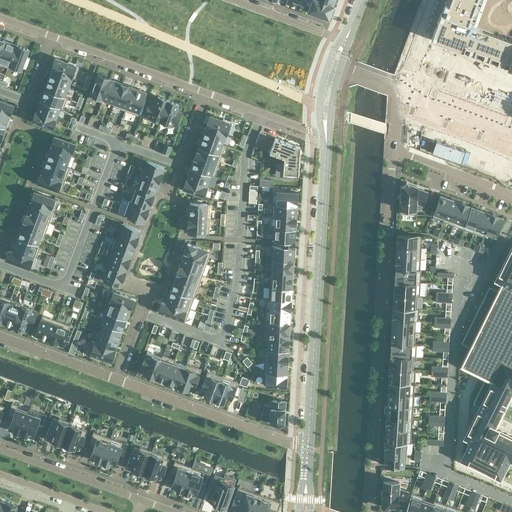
[(312,0),(309,10),(316,13),(320,15),(329,18),(329,17),(333,6),(316,0),(312,0)]
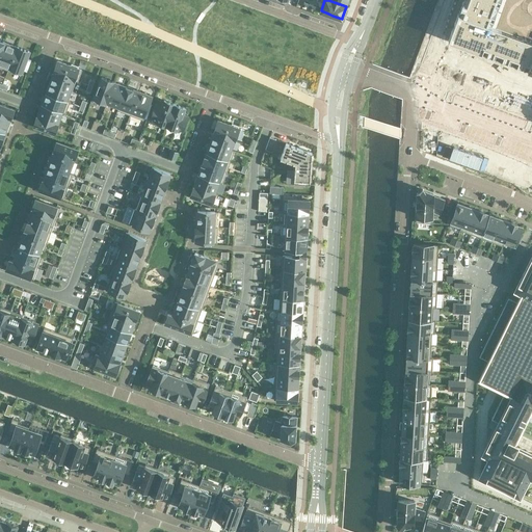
[(531,0),(462,0),(448,41),(531,71),(531,0)]
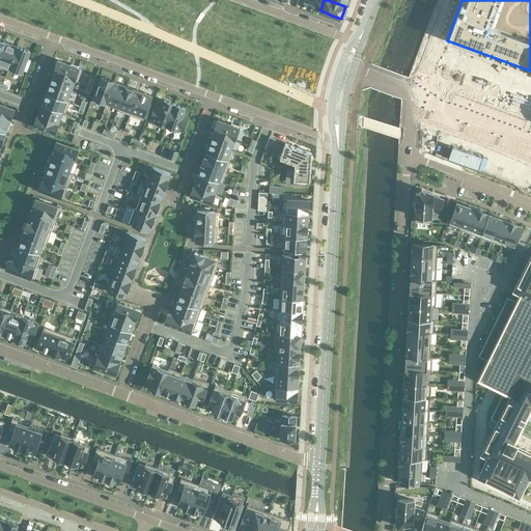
[(4,42),(0,53),(0,66),(8,71),(17,46),(4,42)]
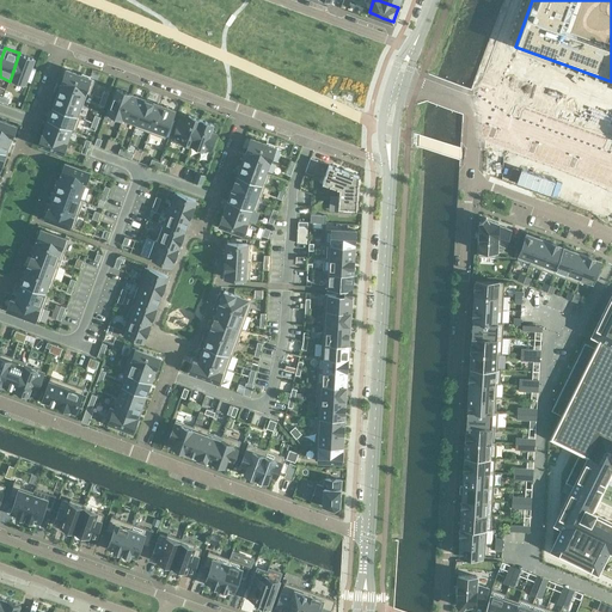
[(19,53),(10,81),(24,86),(34,59),(19,53)]
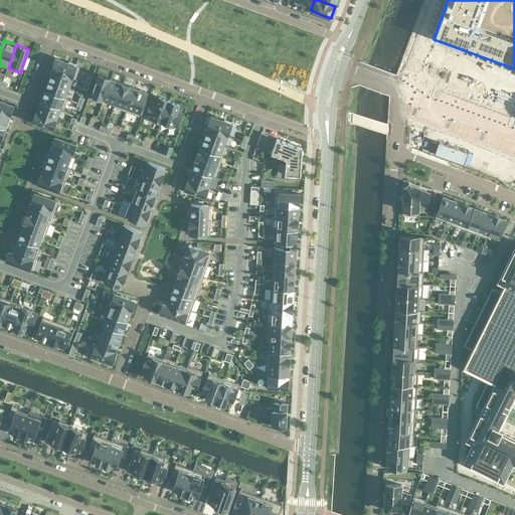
[(55,59),(51,69),(73,77),(73,78),(75,78),(79,67),(74,66),(75,63),(68,61),(68,63),(55,59)]
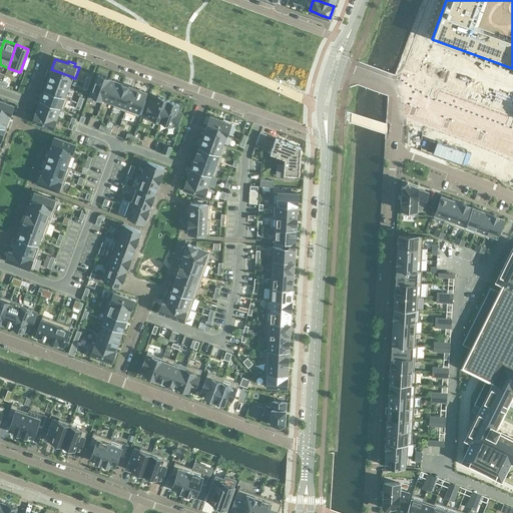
[(69,87),(73,78),(73,77),(51,69),(48,79),(69,87)]
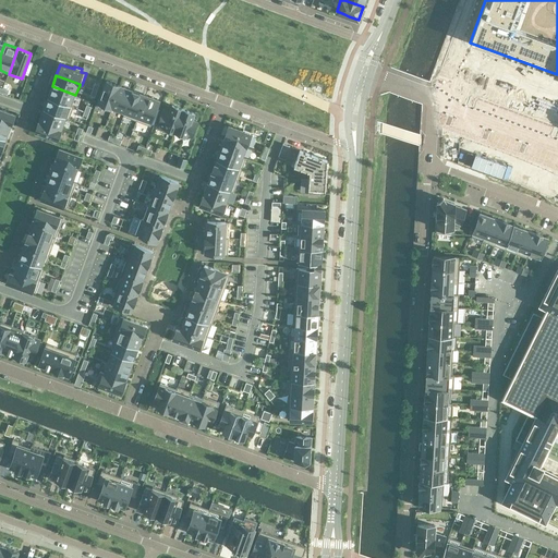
[(112,107),(120,86),(107,81),(97,106),(110,111),(111,111),(112,108),(112,107)]
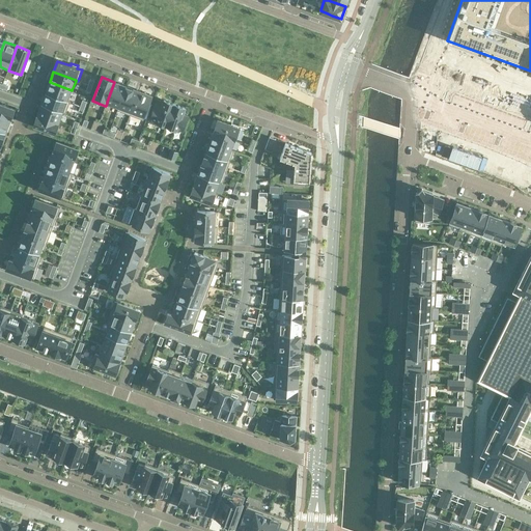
[(68,101),(72,90),(50,82),(46,92),(67,101),(68,101)]
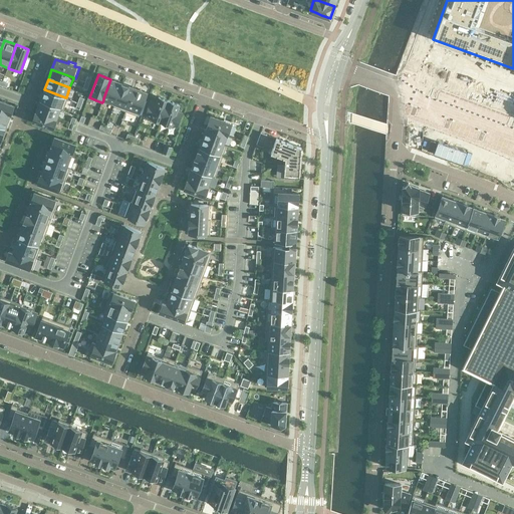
[(115,103),(122,83),(110,79),(103,98),(103,99),(114,103),(115,103)]
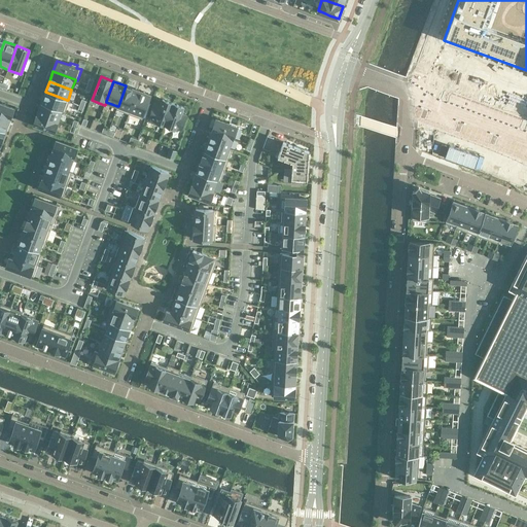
[(129,114),(138,90),(126,85),(118,106),(117,106),(116,109),(129,114)]
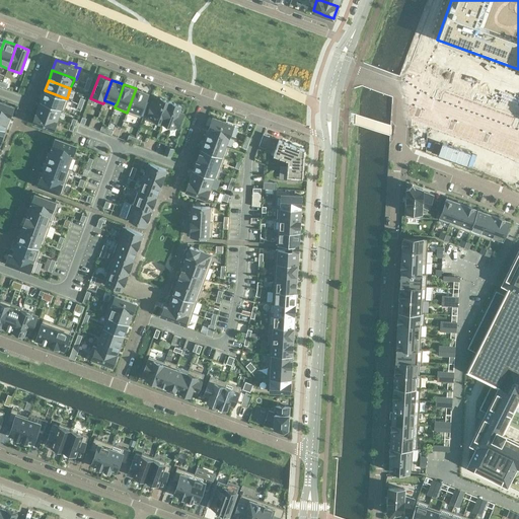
[(148,93),(136,88),(127,113),(140,117),(148,93)]
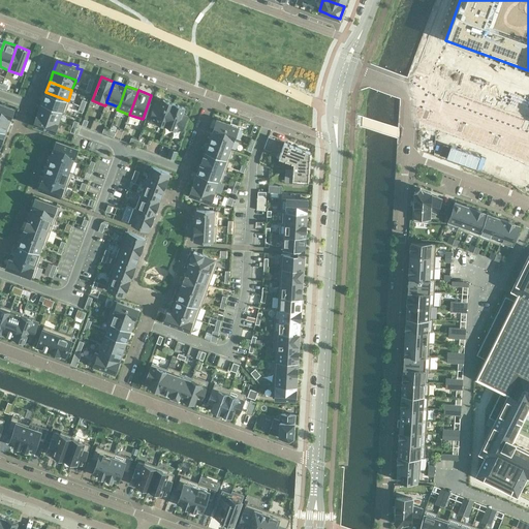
[(69,101),(68,100),(67,100),(45,92),(41,103),(62,111),(62,112),(65,113),(69,101)]
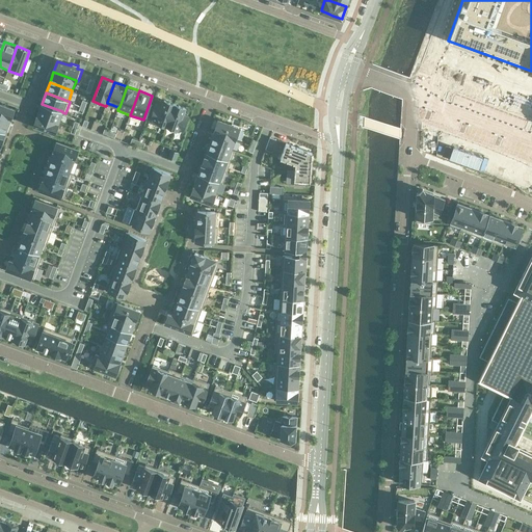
[(166,127),(175,104),(164,101),(161,107),(156,105),(151,120),(156,122),(155,125),(166,129),(166,127)]
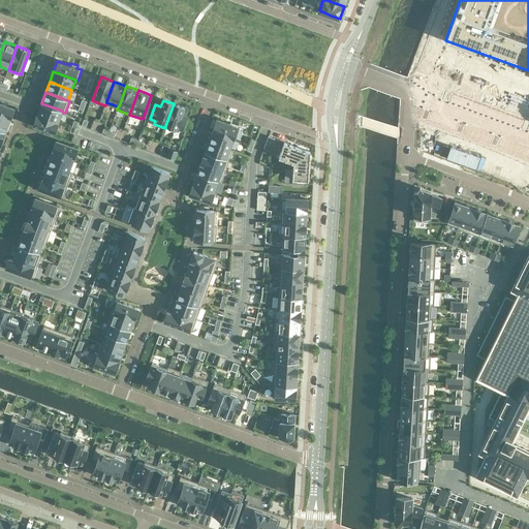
[(0,103),(0,117),(9,121),(13,109),(0,103)]
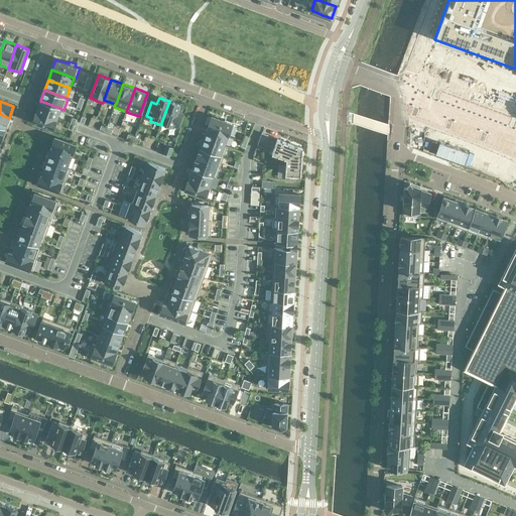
[(56,118),(60,109),(60,108),(40,101),(37,111),(56,118)]
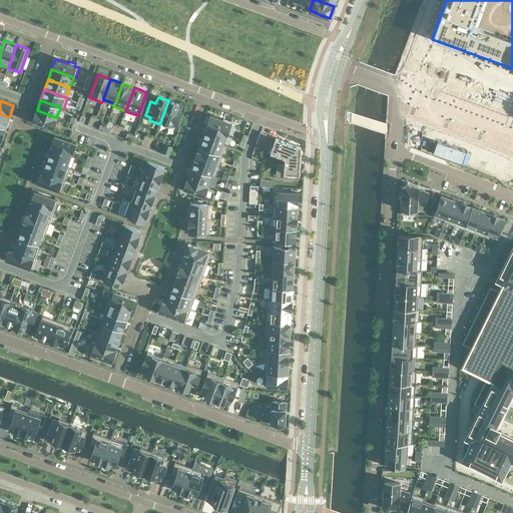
[(176,126),(181,113),(175,111),(178,104),(168,100),(160,122),(170,126),(170,124),(176,126)]
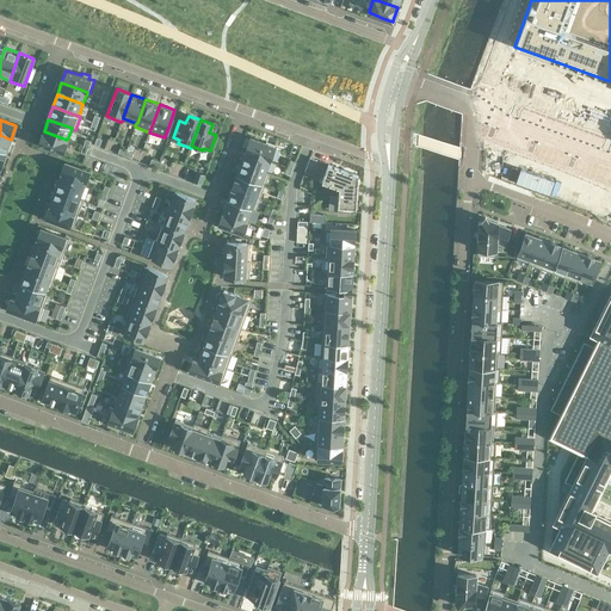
[(62,153),(67,140),(44,131),(39,144),(62,153)]
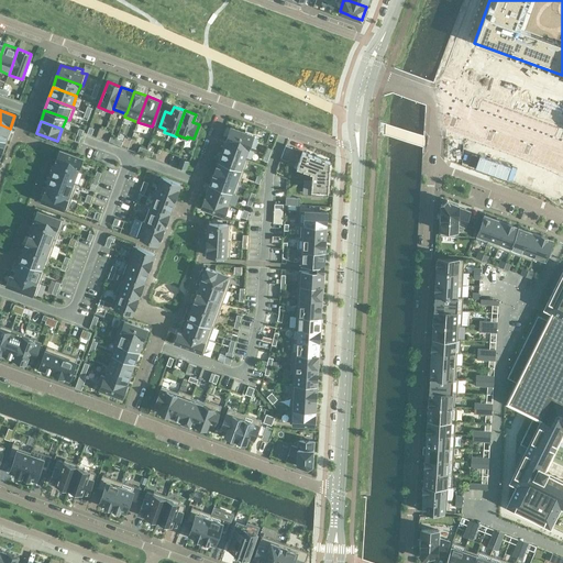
[(0,139),(6,141),(10,129),(0,124),(0,139)]
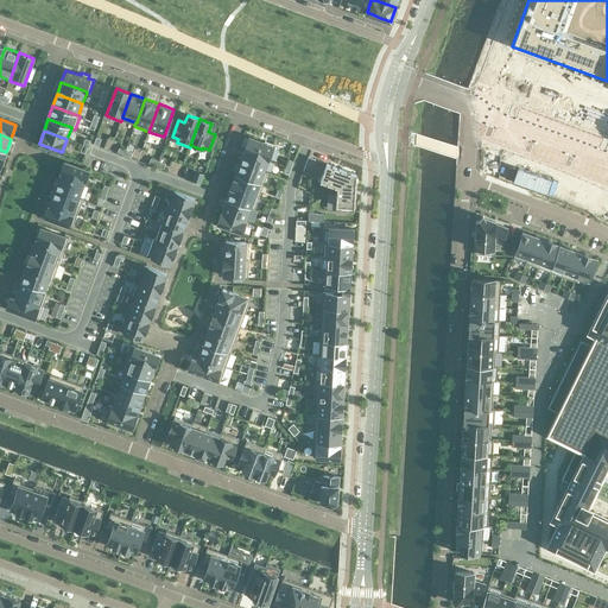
[(272,146),(273,144),(265,140),(264,144),(249,138),(245,150),(268,159),(273,146),(272,146)]
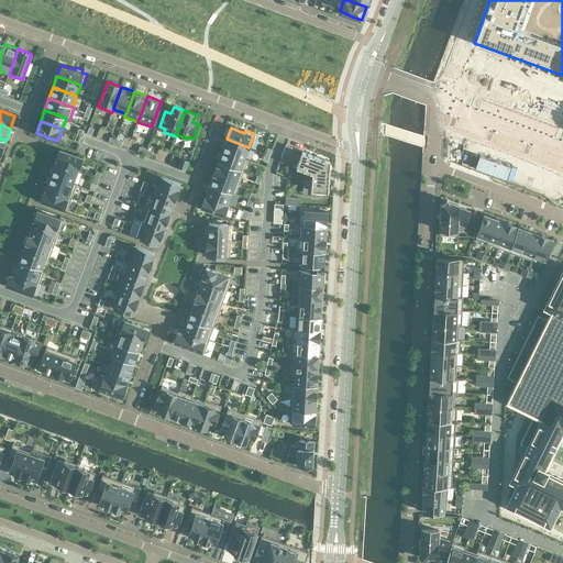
[(244,158),(247,147),(249,147),(227,139),(222,151),(244,158)]
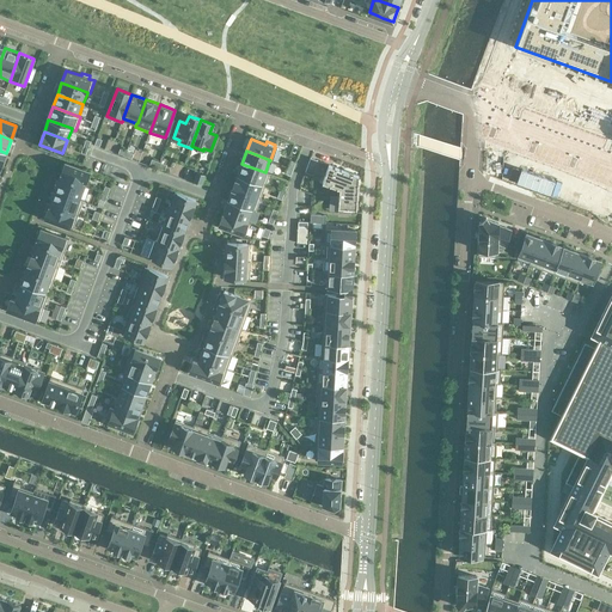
[(312,175),(318,160),(311,158),(305,172),(312,175)]
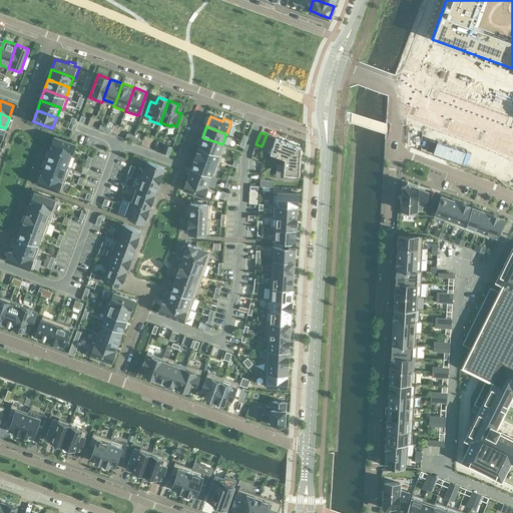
[(70,155),(75,144),(55,136),(50,148),(70,155)]
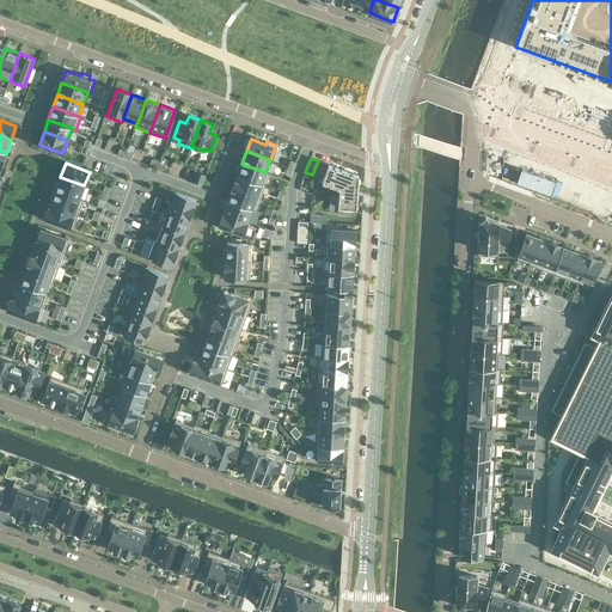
[(269,173),(265,172),(242,164),(238,176),(265,185),(269,173)]
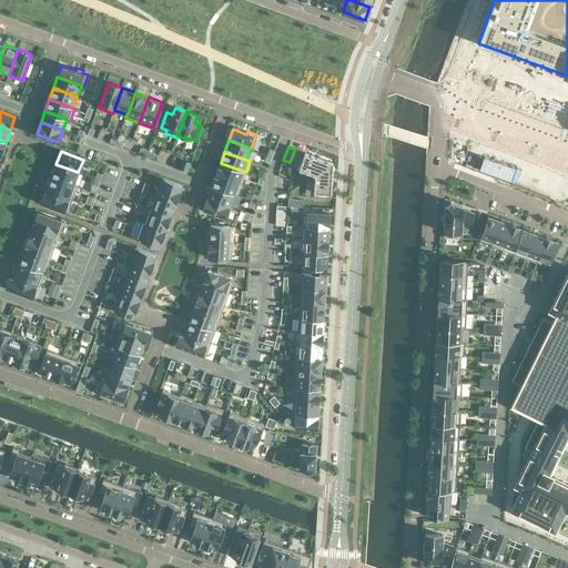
[(315,174),(333,163),(305,152),(300,169),(315,174)]
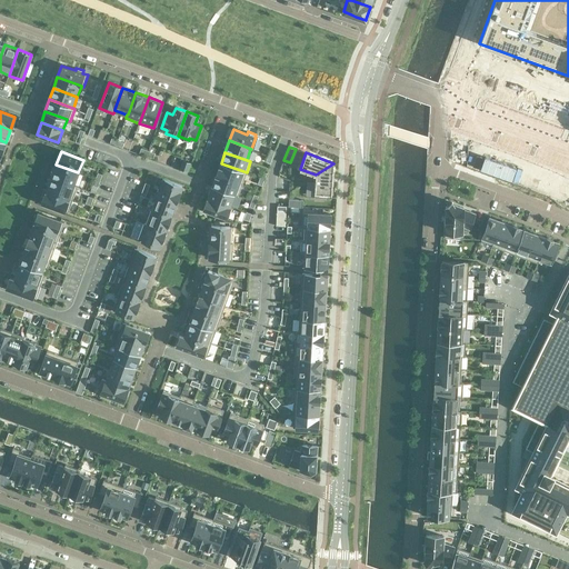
[(242,185),(247,172),(221,163),(217,175),(242,185)]
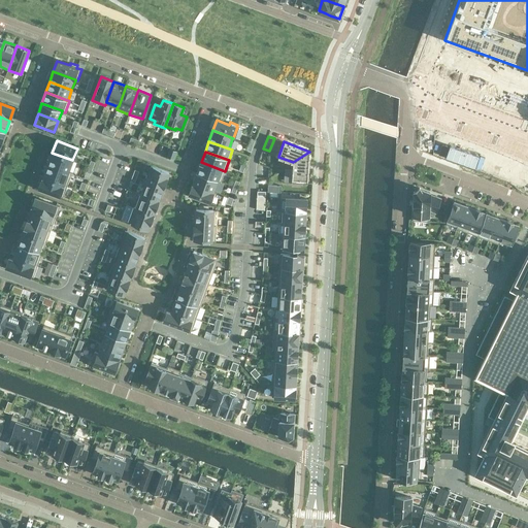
[(307,184),(309,152),(293,162),(292,183),(307,184)]
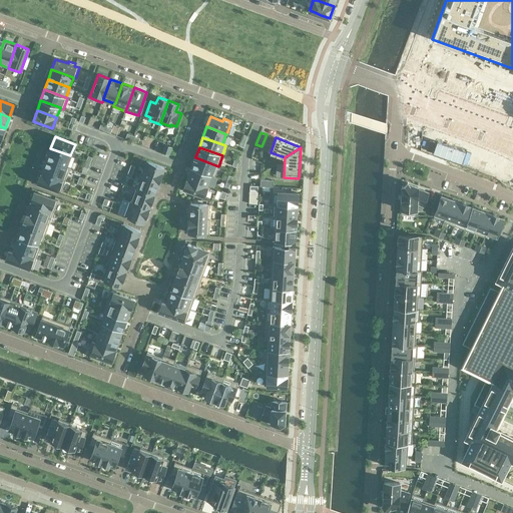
[(66,166),(70,155),(50,148),(46,159),(66,166)]
